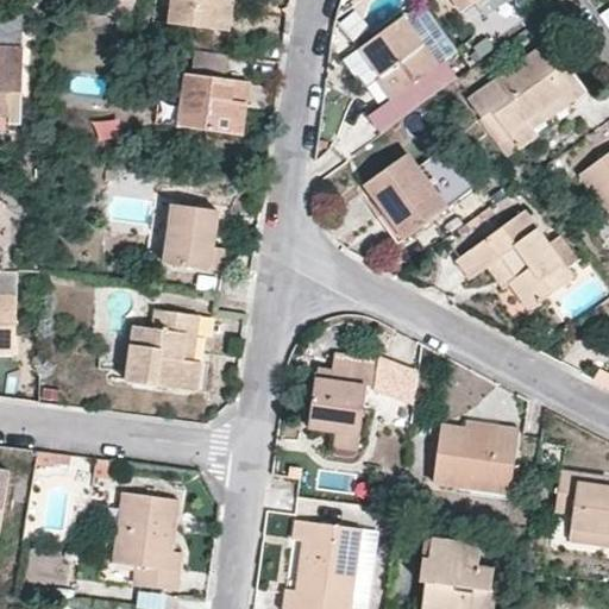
[(173,0),(170,23),(230,31),(233,0),(173,0)]
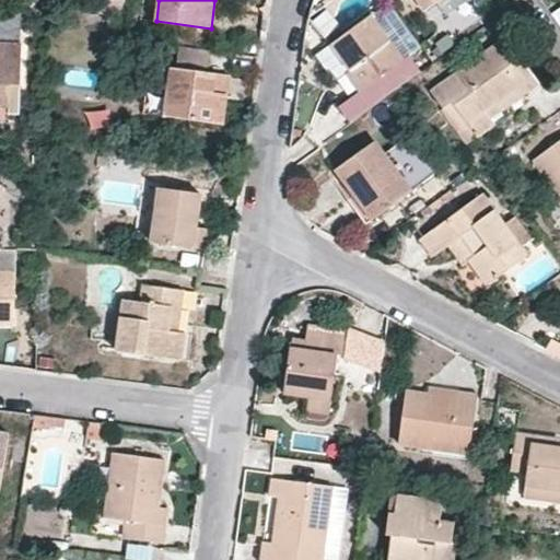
[(0,37),(19,37),(18,16),(0,18),(0,37)]
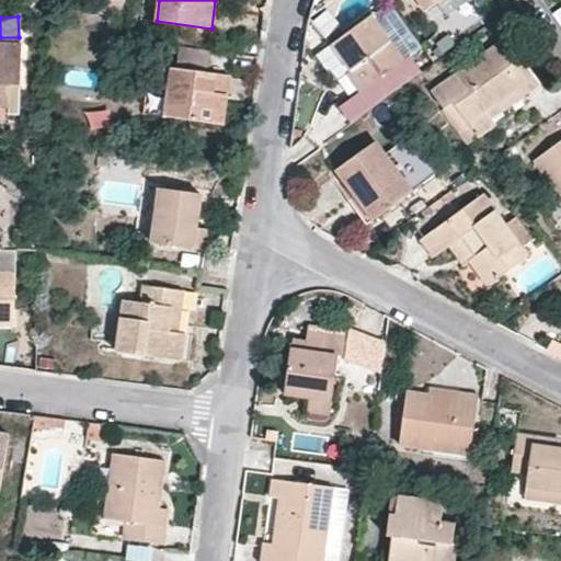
[(373,16),(334,44),(353,70),(350,72),(363,90),(405,59),(373,16)]
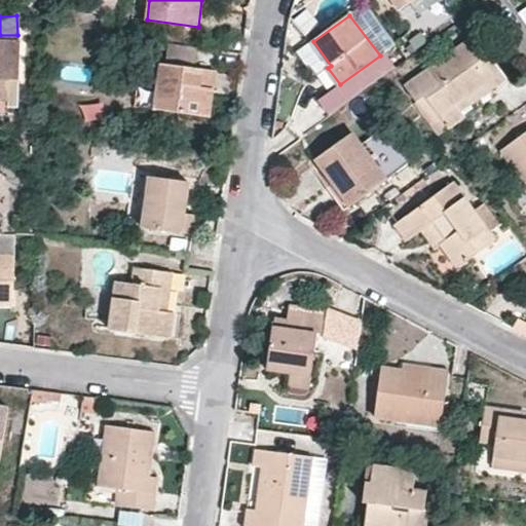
[(441,116),(442,117),(491,81),(495,87),(508,78),(477,35),(428,69),(438,83),(424,94),(441,116)]
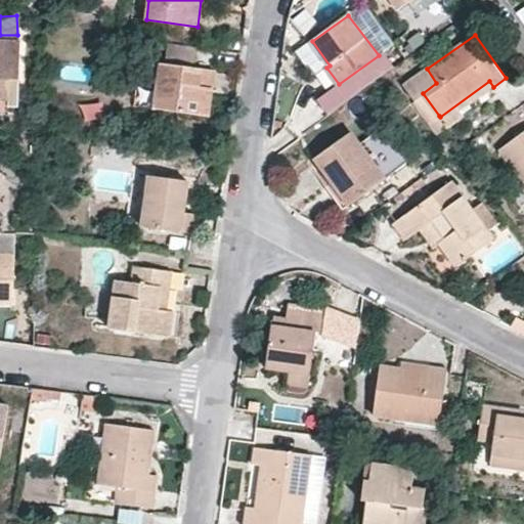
[(0,106),(17,107),(20,40),(0,39),(0,106)]
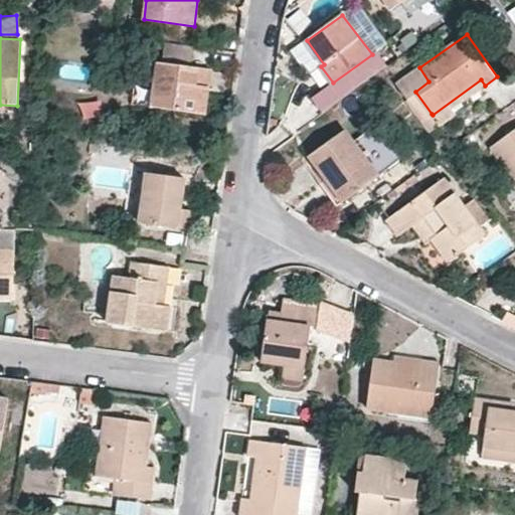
[(195,47),(169,43),(167,64),(160,63),(158,81),(138,79),(135,105),(198,113),(201,90),(209,91),(212,69),(192,67),(195,47)]
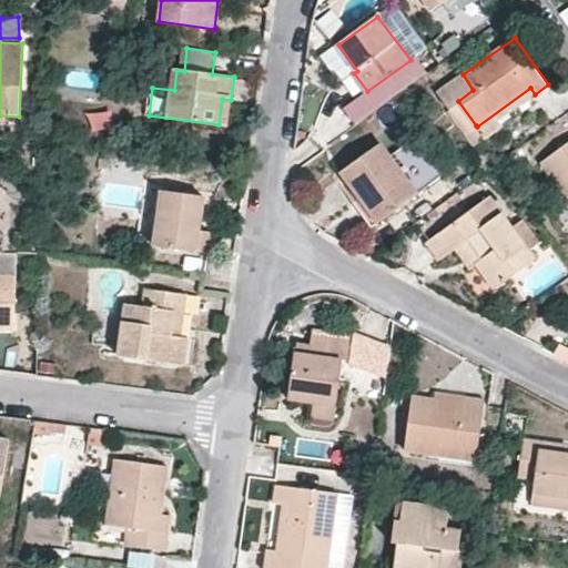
[(535,94),(530,88),(477,127),(476,125),(467,131),(476,144),(503,127),(498,121),(535,94)]
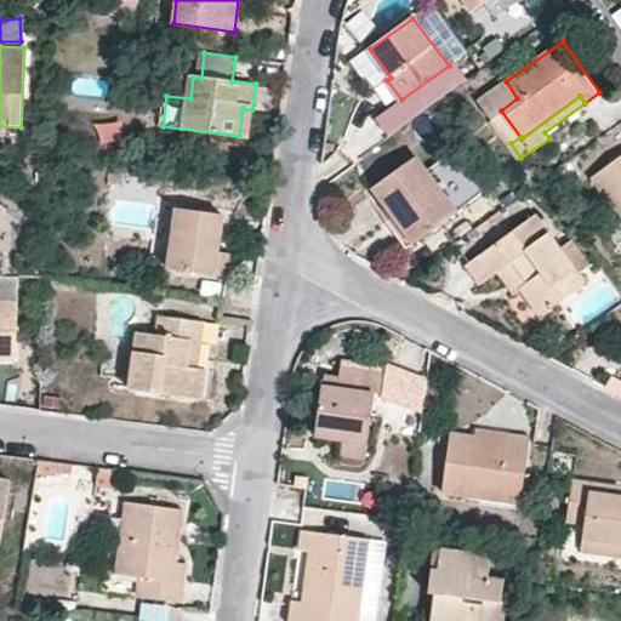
[(239,136),(249,137),(252,109),(243,108),(239,136)]
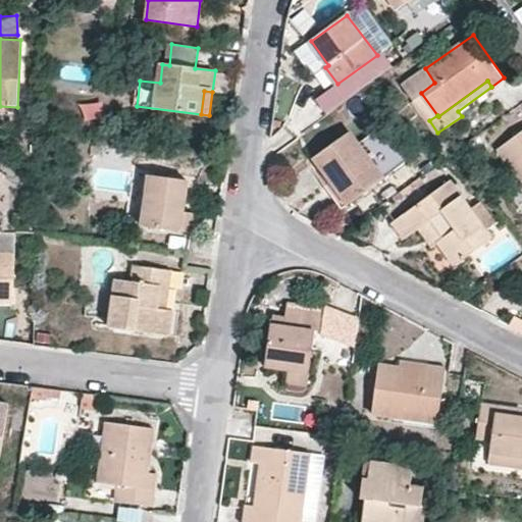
[(521,177),(521,132),(500,148),(521,177)]
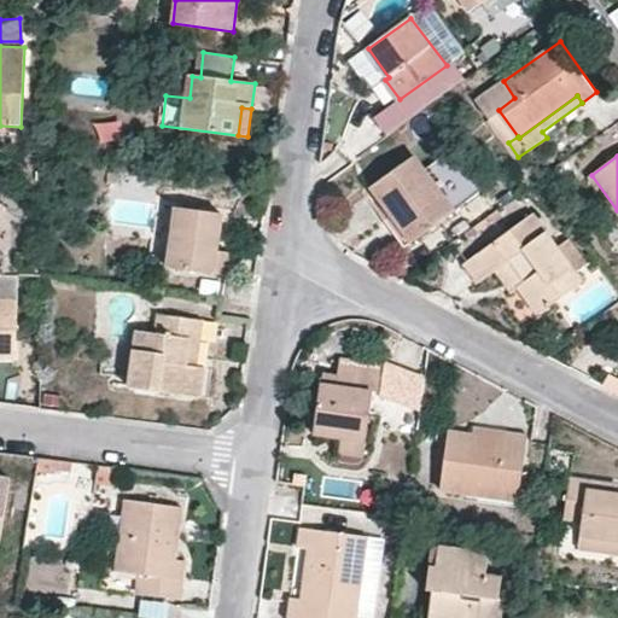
[(394,216),(414,243),(455,211),(432,180),(415,158),(373,187),(388,208),(394,216)]
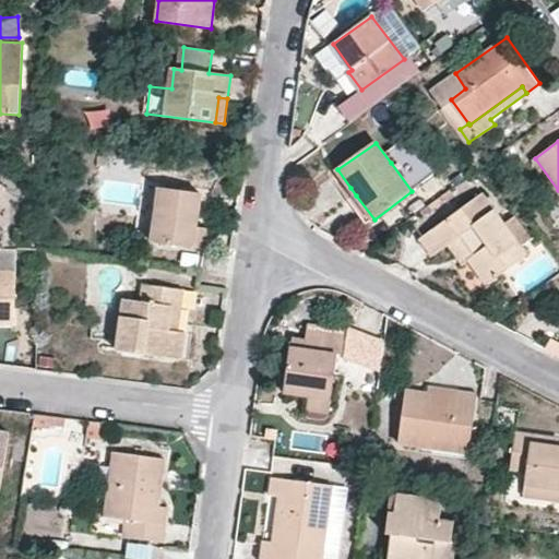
[(437,173),(416,144),(391,163),(412,191),(437,173)]
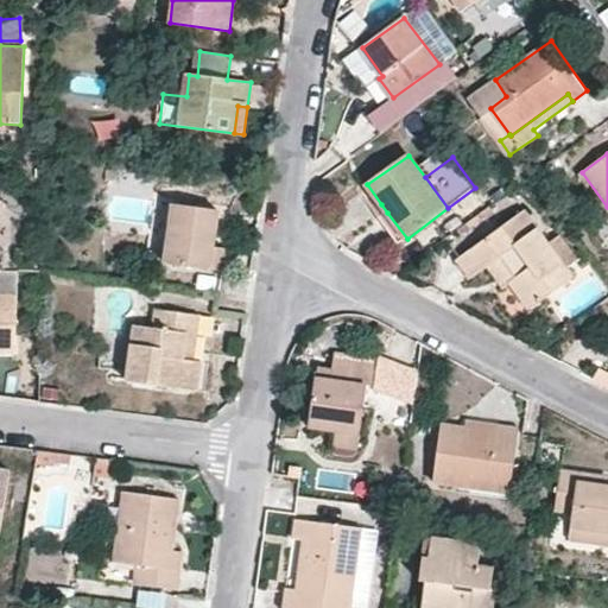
[(227,247),(214,246),(219,210),(173,204),(168,261),(225,268),(227,247)]
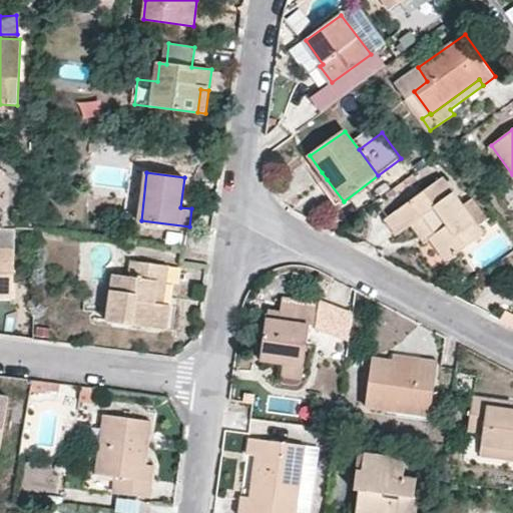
[(448,261),(485,233),(444,177),(387,218),(399,234),(413,224),(420,219),(428,231),(432,228),(436,234),(432,237),(448,261)]
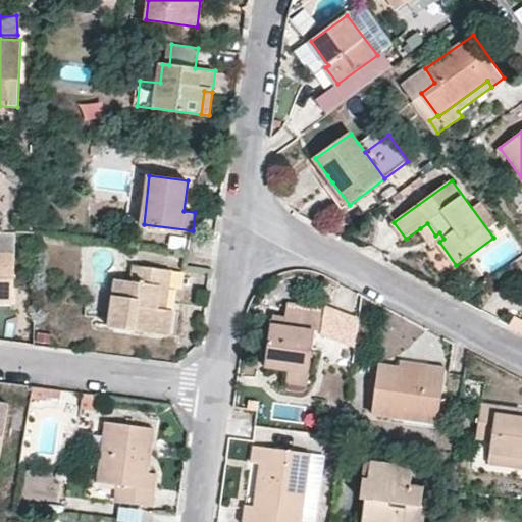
[(344,209),(350,205),(332,183),(327,186),(344,209)]
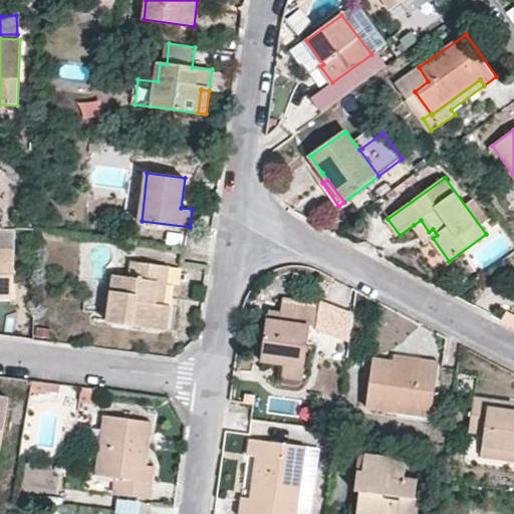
[(421,220),(414,225),(423,238),(427,243),(433,238),(437,235),(433,229),(429,232),(421,220)]
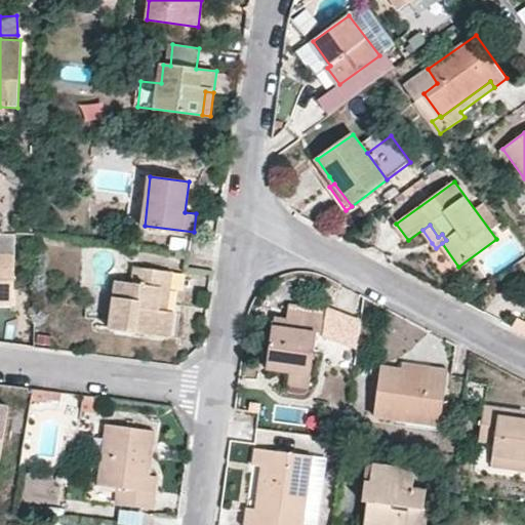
[(16,233),(0,232),(0,304),(16,304),(16,233)]
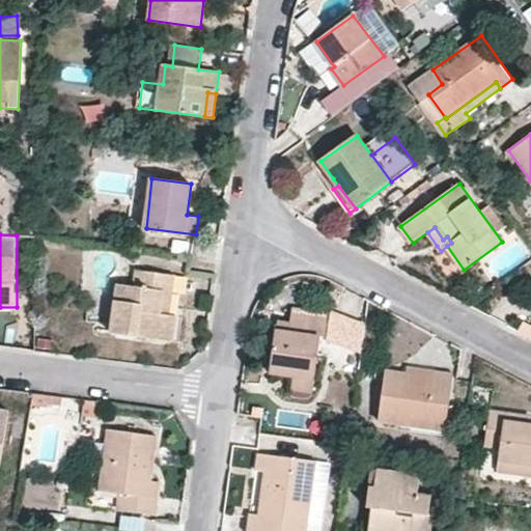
[(168,315),(161,314),(164,289),(172,289),(173,275),(138,270),(136,286),(119,284),(113,332),(173,340),(176,316),(168,315)]
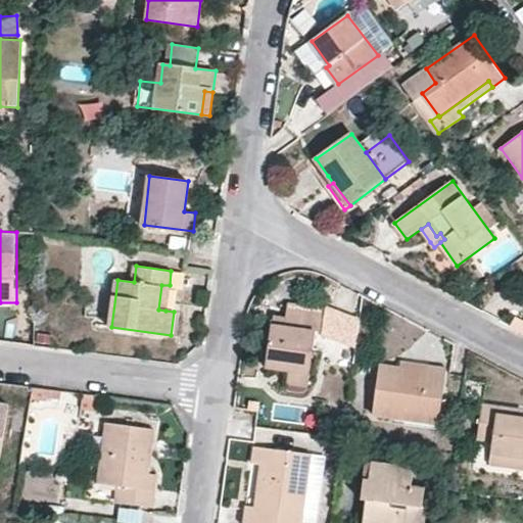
[(158,310),(165,311),(170,285),(161,285),(158,310)]
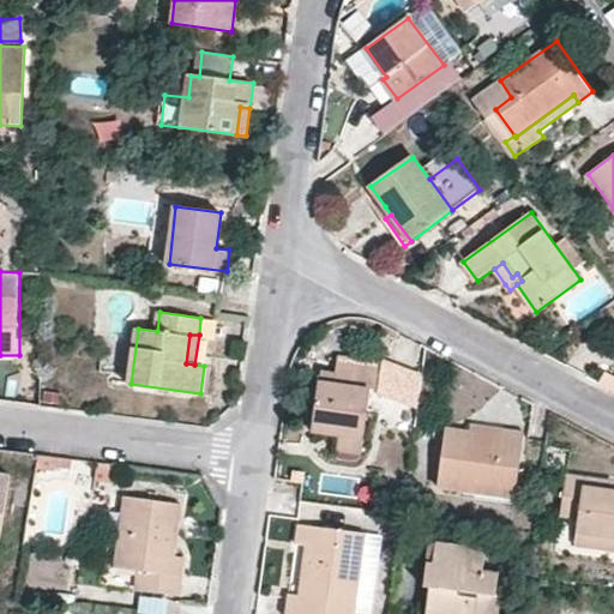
[(380,361),(337,356),(336,372),(324,371),(321,381),(320,381),(314,423),(342,427),(341,437),(365,440),(372,389),(377,389),(380,361)]
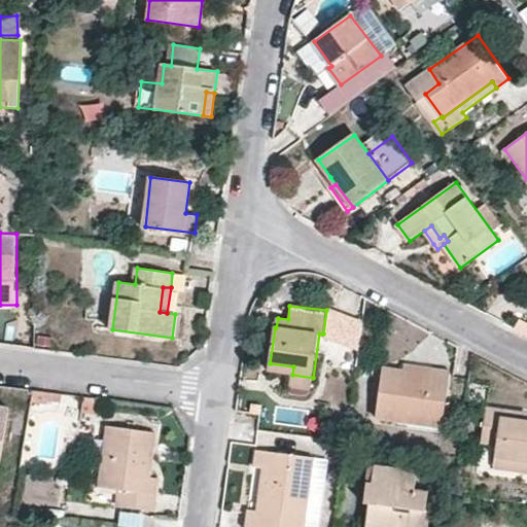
[(270,363),(269,371),(292,375),(293,366),(270,363)]
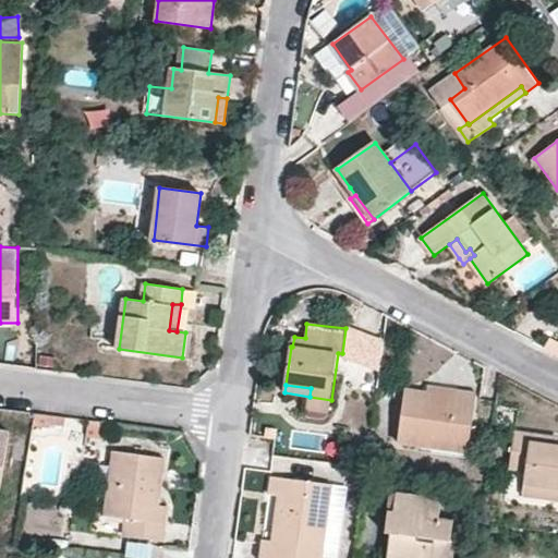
[(428,385),(427,392),(457,397),(458,389),(428,385)]
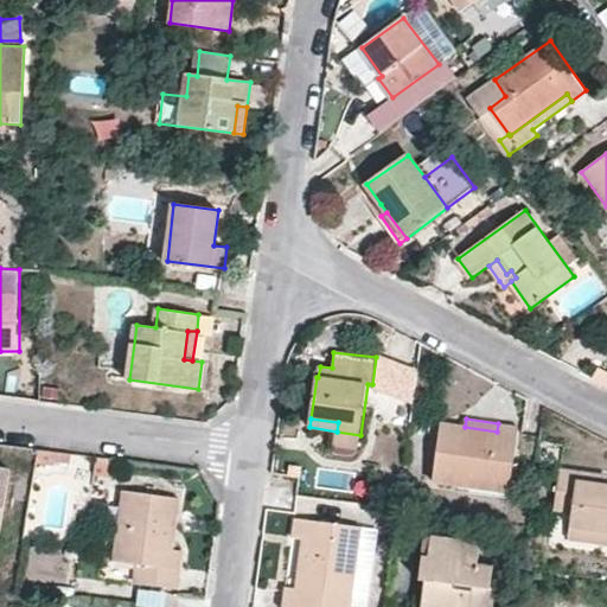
[(434,480),(473,487),(474,480),(510,485),(518,427),(509,426),(498,423),(497,432),(465,427),(442,423),(434,480)]
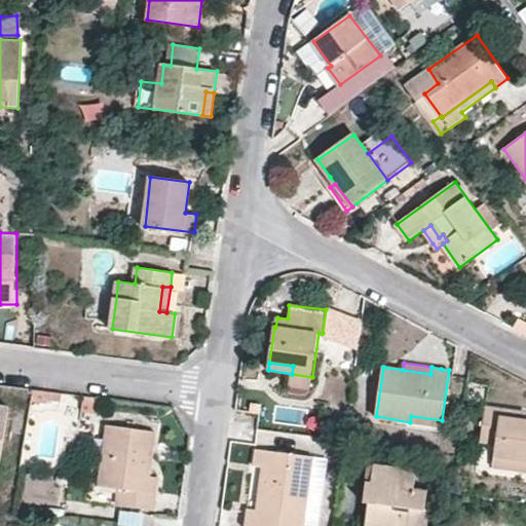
[(292,374),(291,386),(311,389),(312,377),(292,374)]
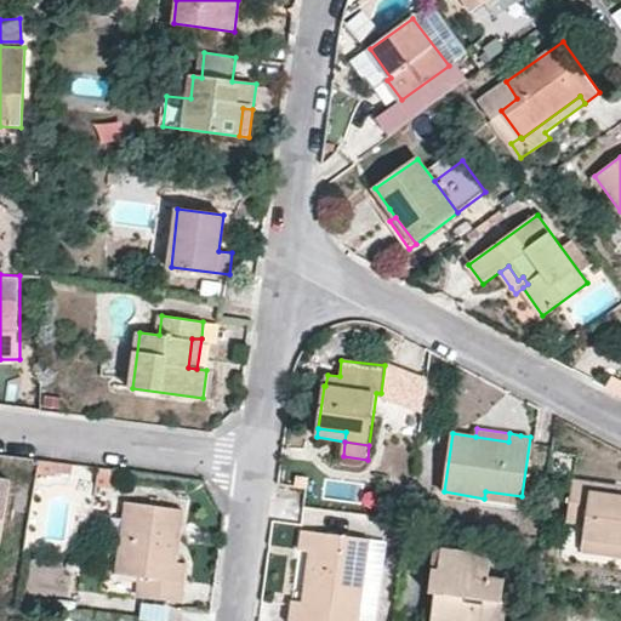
[(57,474),(58,463),(41,461),(39,477),(57,478),(57,474)]
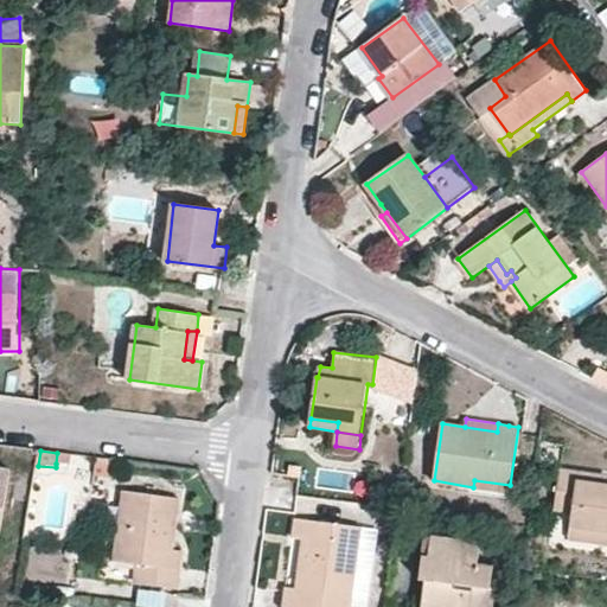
[(71,465),(72,454),(57,453),(56,464),(71,465)]
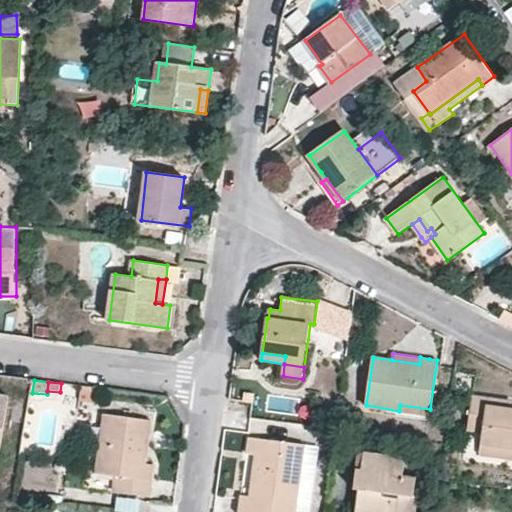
[(0,441),(8,396),(0,394),(0,441)]
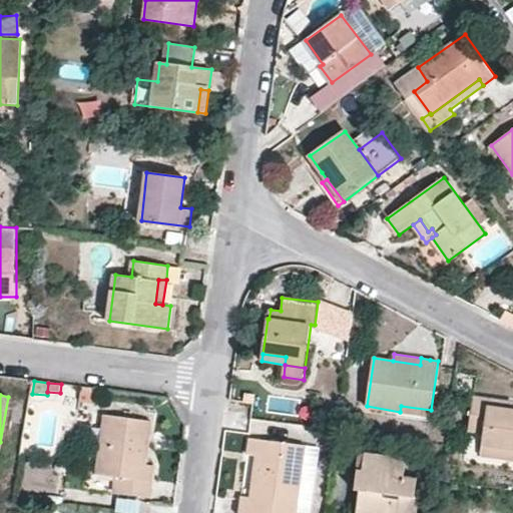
[(512,402),(474,397),(469,431),(484,433),(483,446),(512,449),(512,402)]
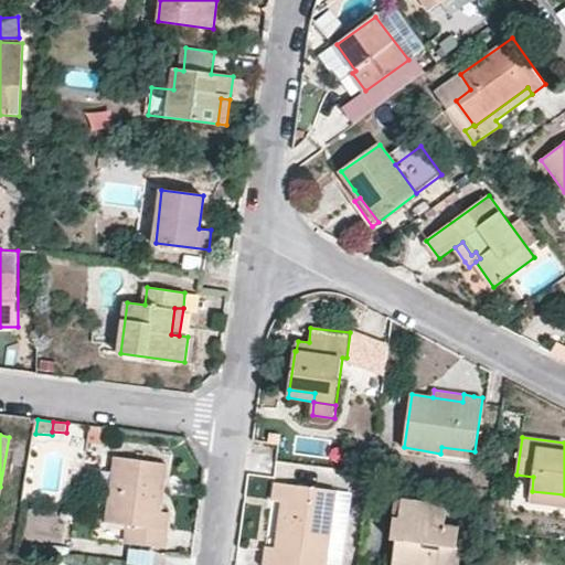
[(336,461),(339,443),(321,439),(318,458),(336,461)]
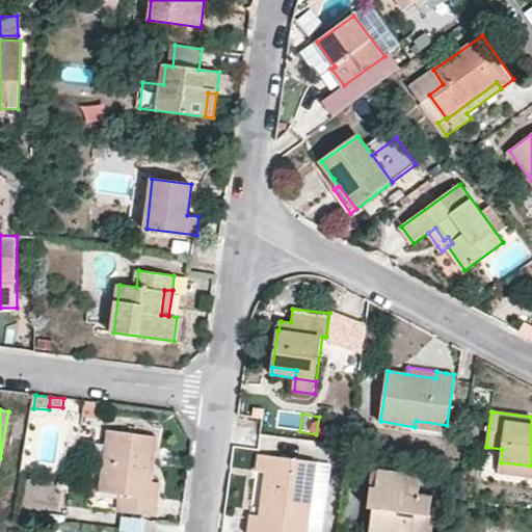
[(160,482),(150,481),(154,454),(157,455),(159,436),(110,430),(102,490),(121,494),(118,509),(156,513),(160,482)]
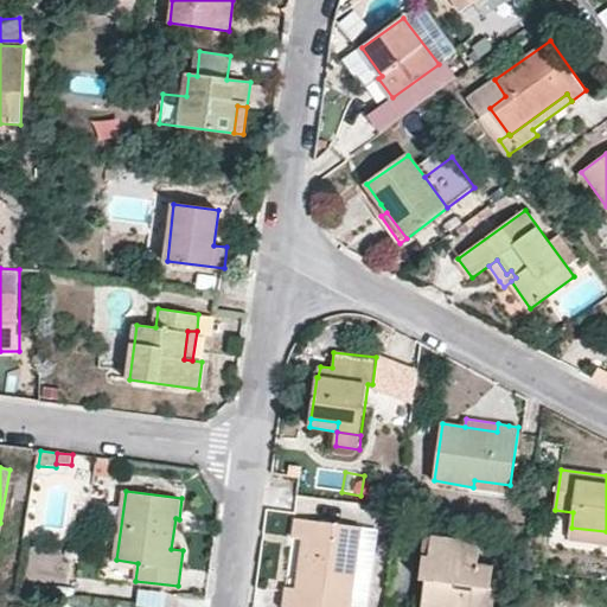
[(294,537),(310,540),(305,572),(302,572),(300,588),(300,590),(353,599),(363,526),(298,518),(294,537)]
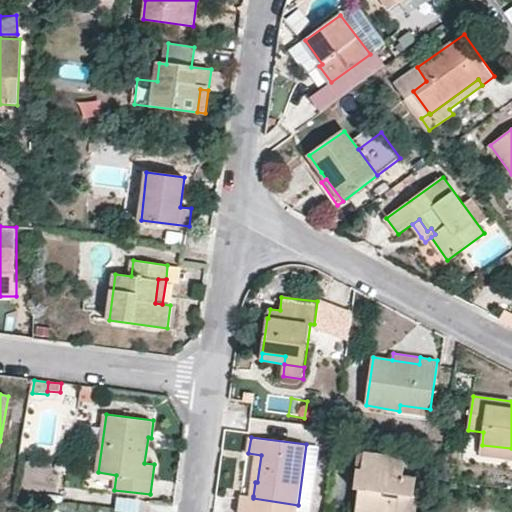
[(415,496),(417,478),(404,476),(406,459),(364,453),(362,468),(358,468),(355,489),(360,489),(356,511),(416,511),(418,496),(415,496)]
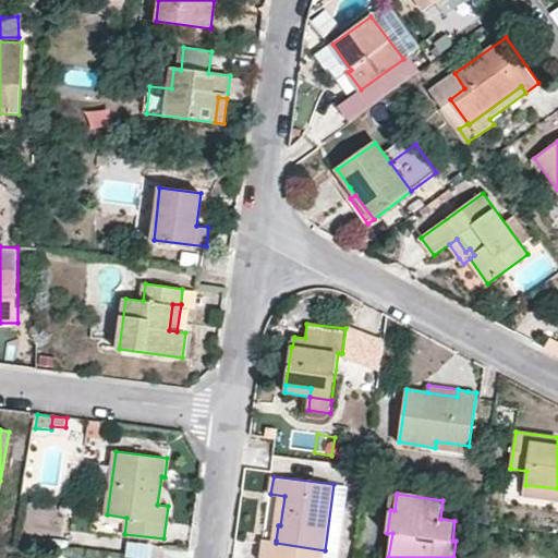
[(123,542),(122,557),(135,557),(149,557),(152,545),(123,542)]
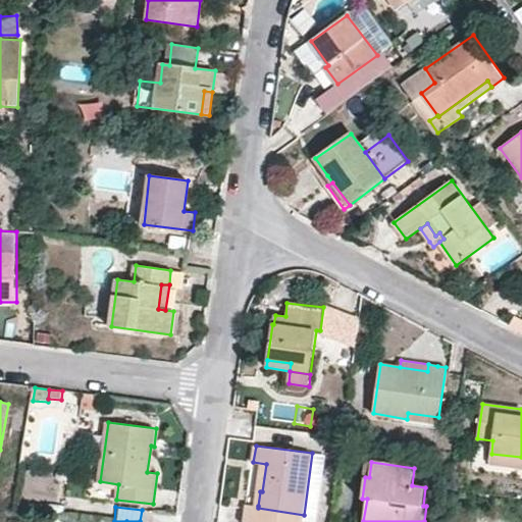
[(302,521),(304,515),(258,508),(248,507),(246,521),(302,521)]
